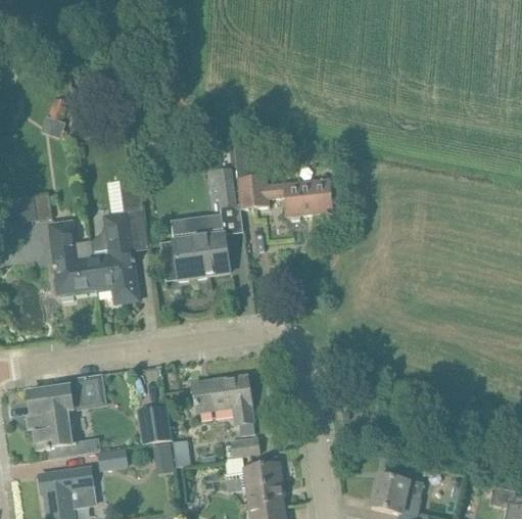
[(53,96),(48,114),(63,120),(68,101),(53,96)]
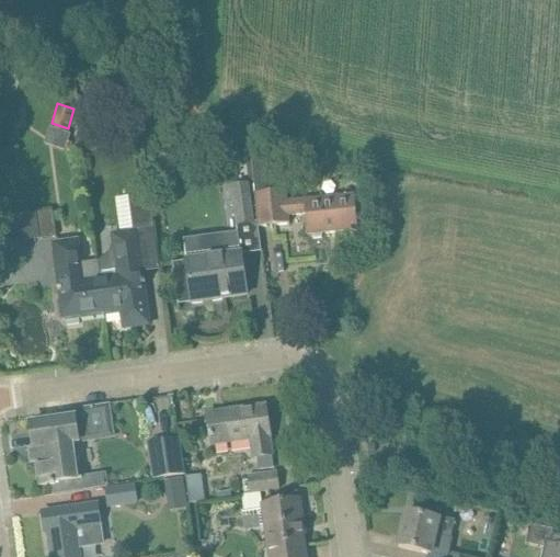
[(248,179),(228,181),(235,224),(253,222),(248,179)]
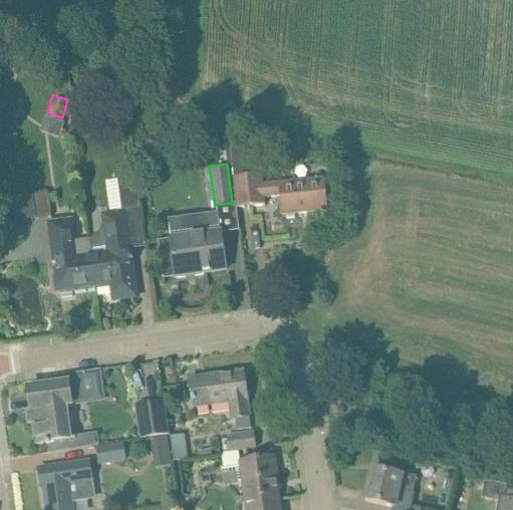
[(130,169),(116,170),(117,178),(120,208),(123,208),(139,206),(136,176),(131,176),(130,169)]
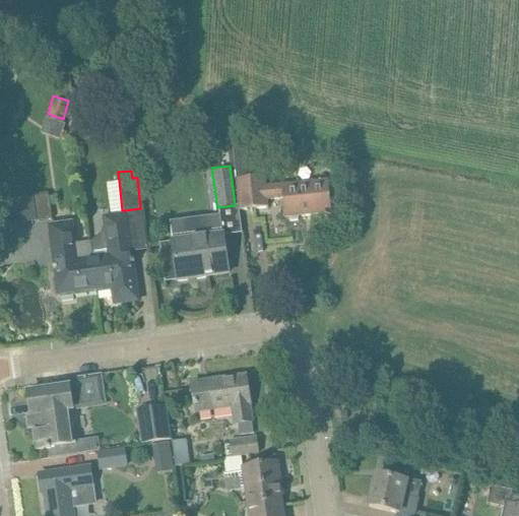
[(264,174),(236,176),(239,206),(252,205),(267,204),(266,195),(281,194),(283,214),(286,214),(289,218),(297,218),(299,213),(330,210),(328,190),(327,177),(265,183),(264,174)]
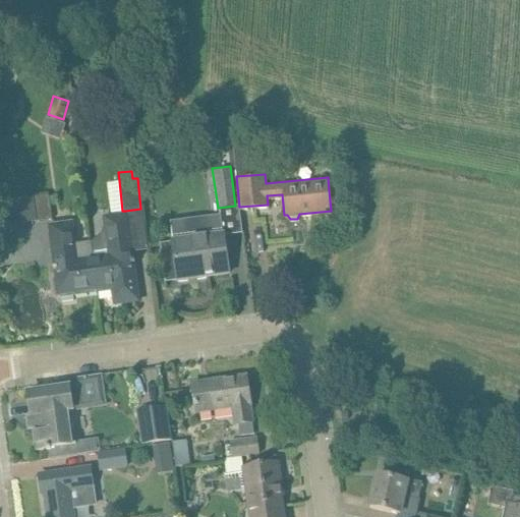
[(49,192),(33,194),(36,219),(52,217),(49,192)]
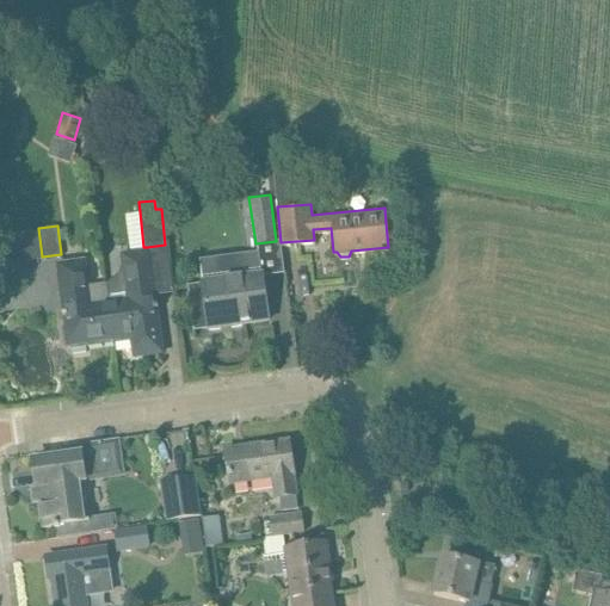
[(106,280),(105,280),(114,339),(131,336),(134,354),(161,351),(159,333),(155,307),(156,307),(154,283),(152,270),(149,249),(119,253),(121,260),(125,295),(109,297),(106,280)]
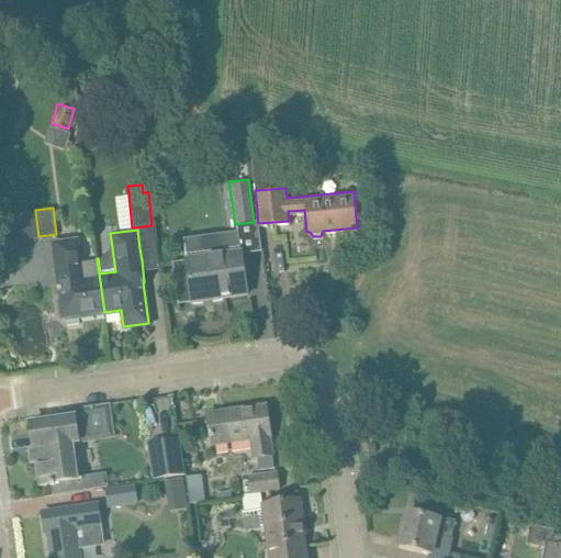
[(73,238),(51,241),(60,314),(60,317),(65,317),(65,323),(78,321),(78,315),(104,312),(97,258),(81,260),(78,237),(73,238)]
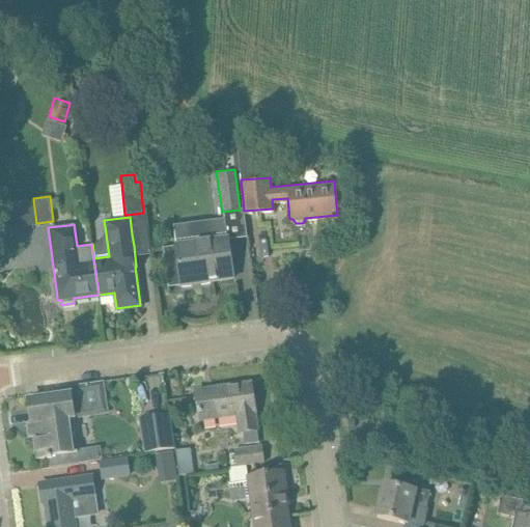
[(175,244),(162,246),(167,285),(180,283),(232,276),(229,255),(227,237),(175,244)]
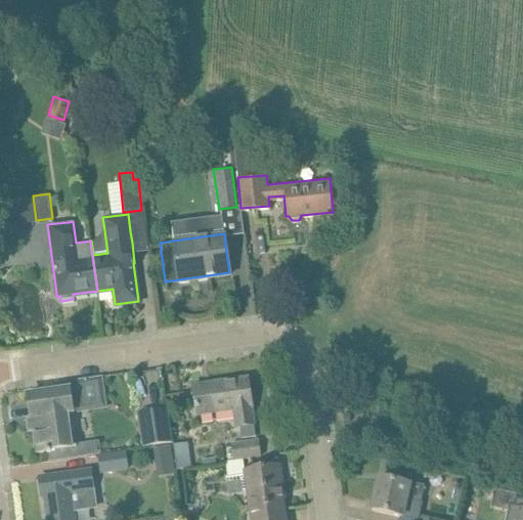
[(68,387),(27,393),(30,416),(29,416),(31,428),(34,428),(37,449),(51,447),(59,446),(76,443),(71,412),(104,406),(103,394),(100,375),(67,379),(68,387)]
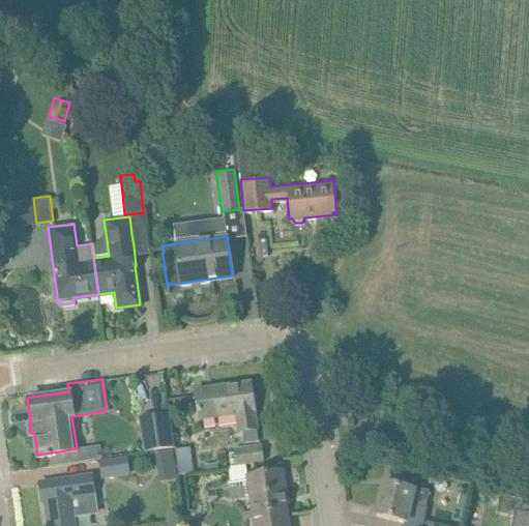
[(250,381),(195,388),(198,409),(199,417),(236,412),(239,431),(241,430),(243,440),(258,438),(254,409),(250,381)]
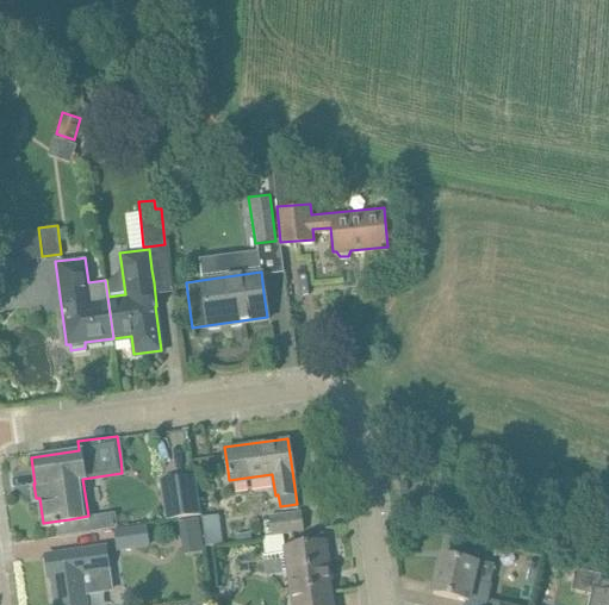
[(193,473),(160,478),(166,518),(176,516),(182,516),(199,513),(193,473)]
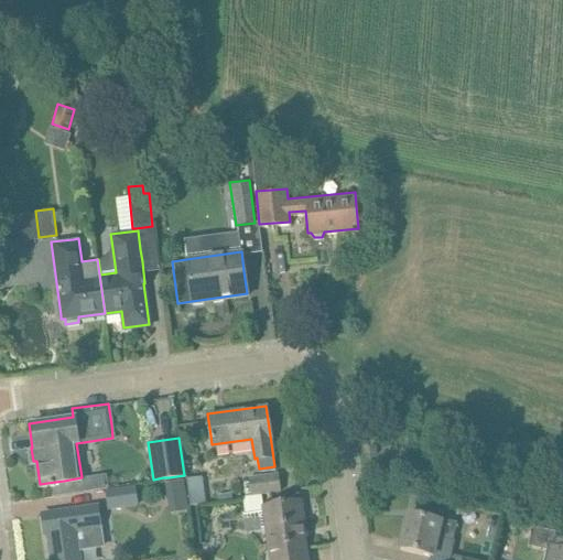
[(275,472),(248,475),(248,480),(250,493),(260,492),(279,488),(275,472)]
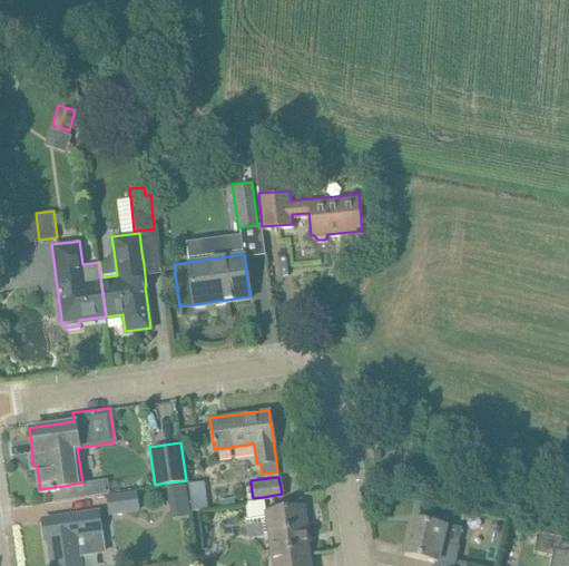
[(186,480),(170,482),(174,501),(190,499),(188,481),(187,479),(186,480)]
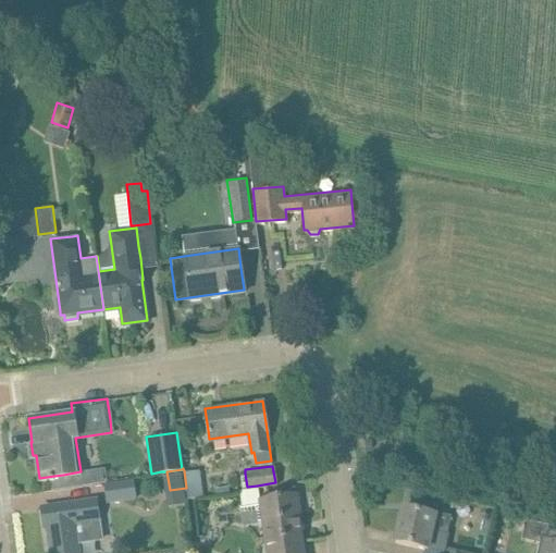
[(197,468),(184,470),(186,488),(187,496),(200,494),(197,468)]
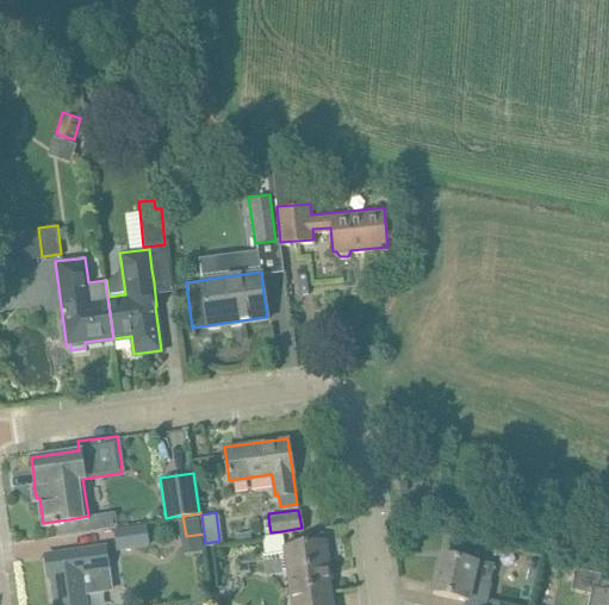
[(147,524),(115,528),(117,547),(149,542),(147,524)]
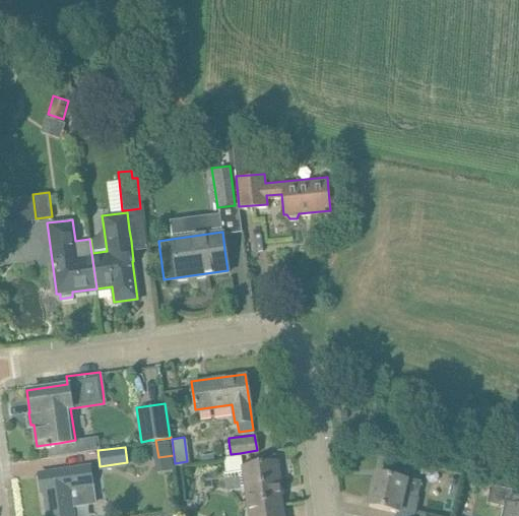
[(225,455),(222,455),(225,472),(242,470),(245,487),(249,515),(282,515),(279,493),(281,493),(276,460),(256,463),(242,465),(240,453),(231,454),(225,455)]
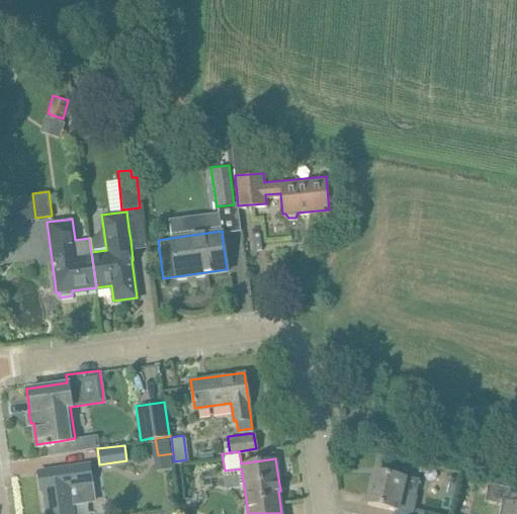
[(59,466),(38,469),(40,488),(42,488),(47,513),(71,513),(70,504),(96,500),(93,482),(90,482),(87,462),(59,466)]
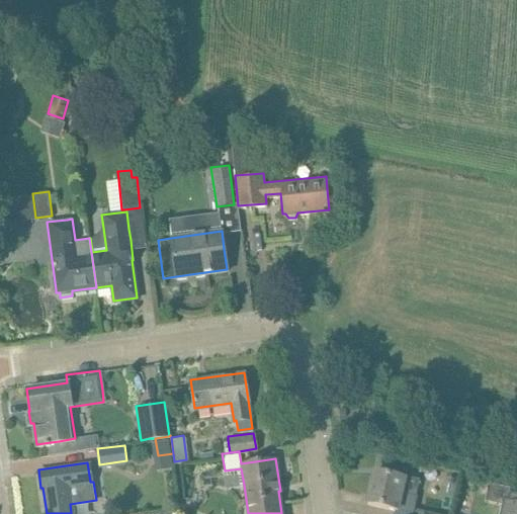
[(373,470),(366,502),(386,506),(398,509),(398,508),(413,511),(416,497),(419,481),(394,475),(373,470)]
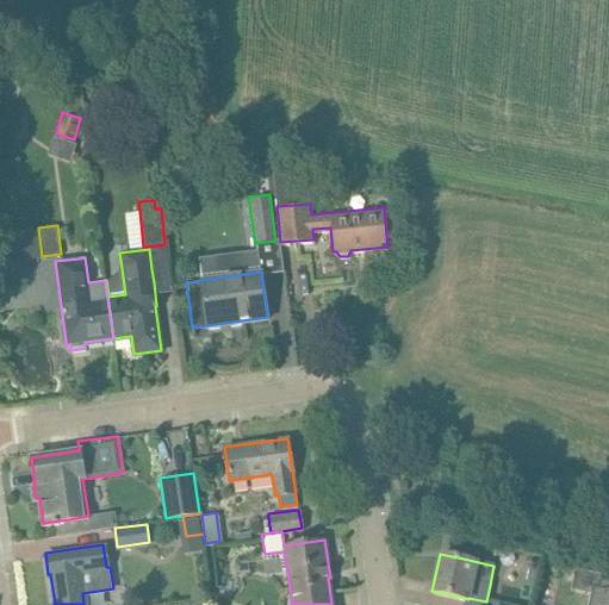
[(594,594),(591,604),(608,604),(608,579),(600,577),(597,588),(595,588),(594,594)]
